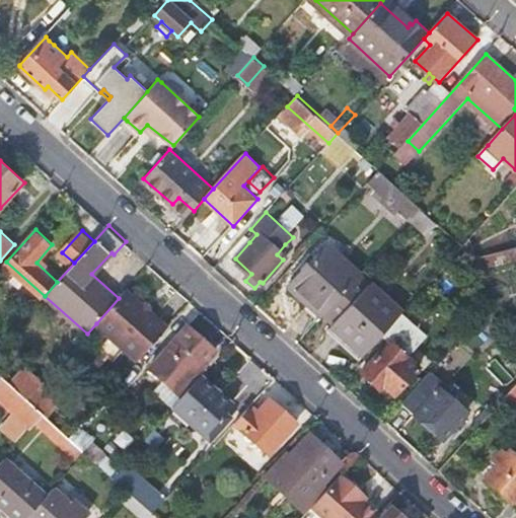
[(424,240),(415,250),(431,265),(439,254),(424,240)]
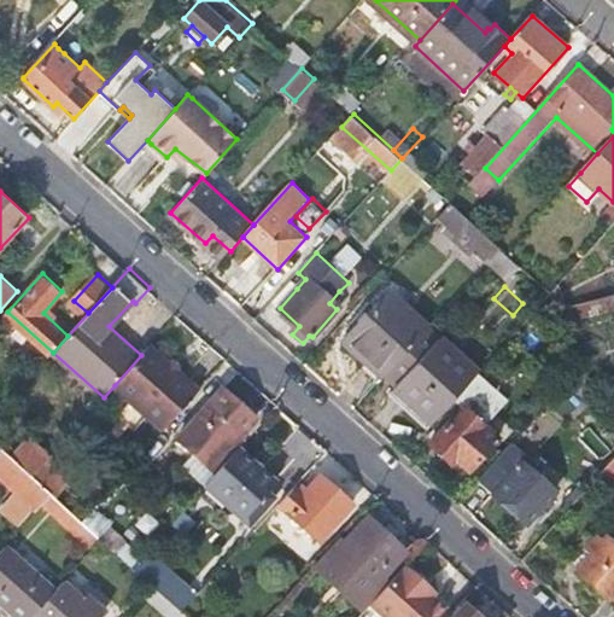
[(390,290),(345,341),(385,377),(386,376),(428,329),(431,326),(390,290)]
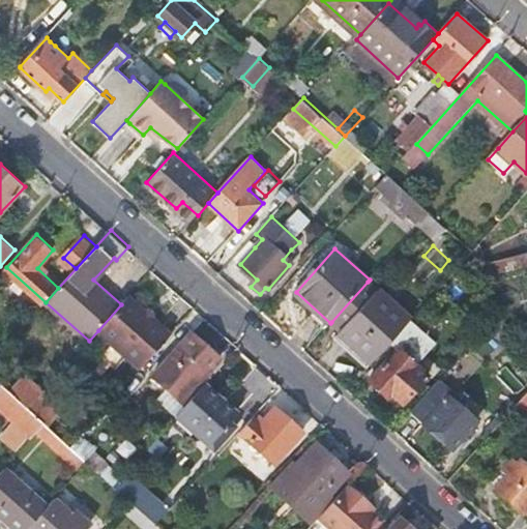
[(526,252),(504,258),(508,269),(526,265),(526,252)]
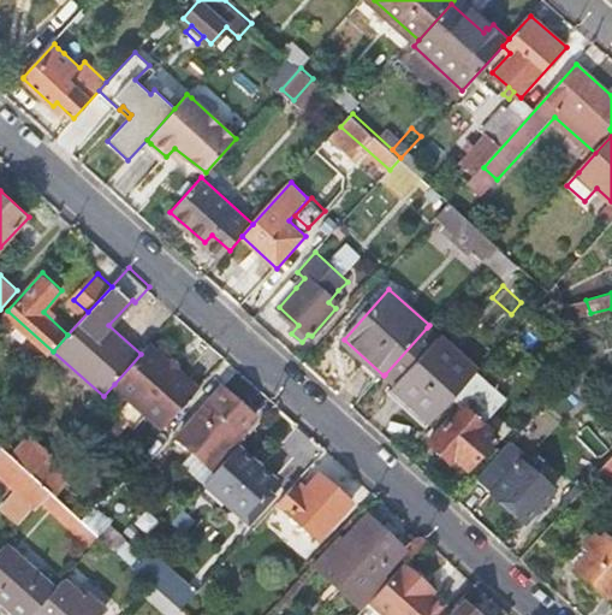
[(385,374),(397,385),(394,388),(432,420),(453,396),(471,377),(434,344),(439,339),(427,327),(385,374)]
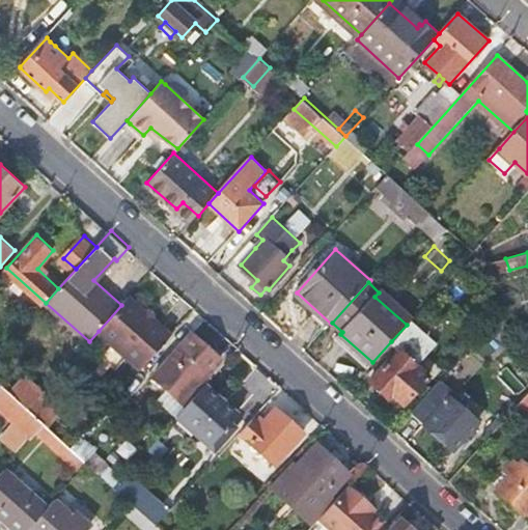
[(172,334),(130,296),(121,305),(99,331),(141,369),(172,334)]
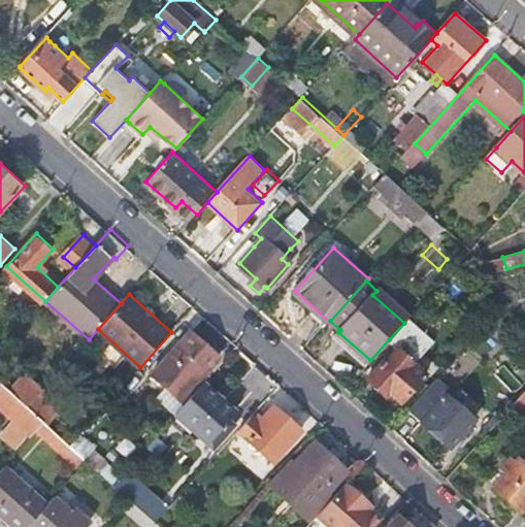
[(428,374),(415,363),(434,340),(409,318),(404,323),(389,339),(398,348),(369,379),(389,396),(392,392),(403,402),(428,374)]
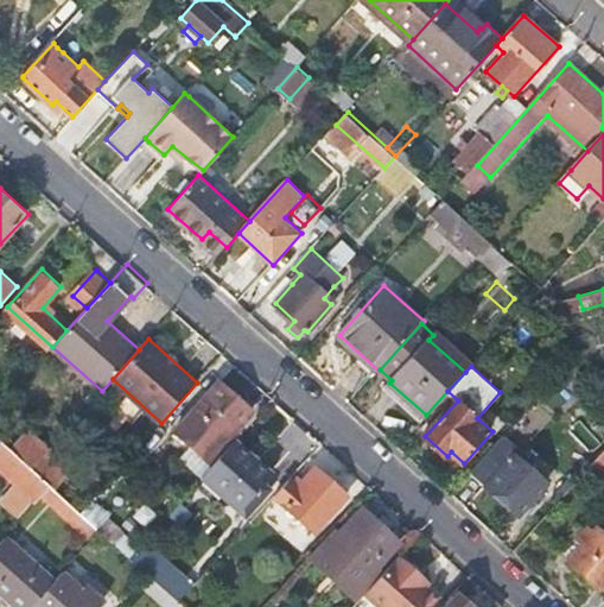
[(255,410),(223,380),(207,399),(215,408),(209,412),(201,404),(178,428),(211,457),(255,410)]
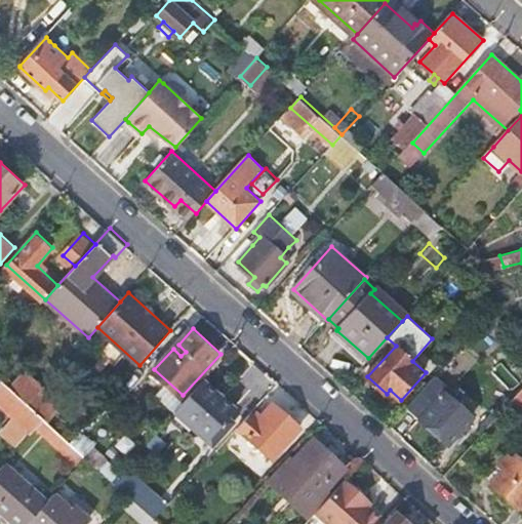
[(27,370),(9,389),(27,404),(38,392),(43,386),(27,370)]
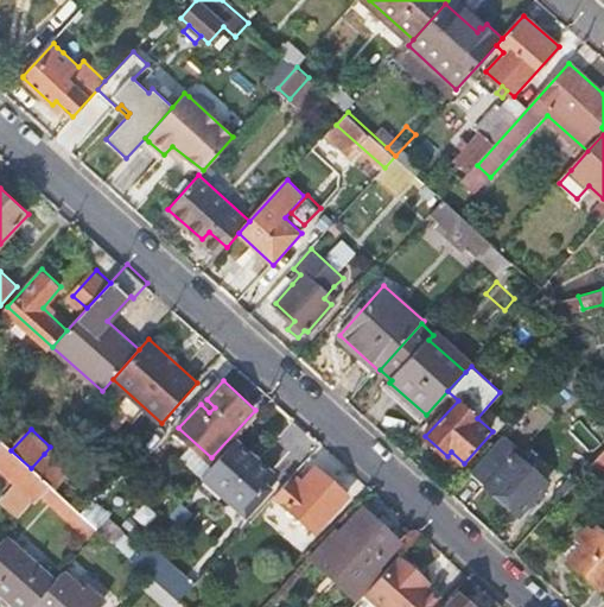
[(471,472),(519,514),(548,484),(519,455),(521,451),(504,436),(471,472)]
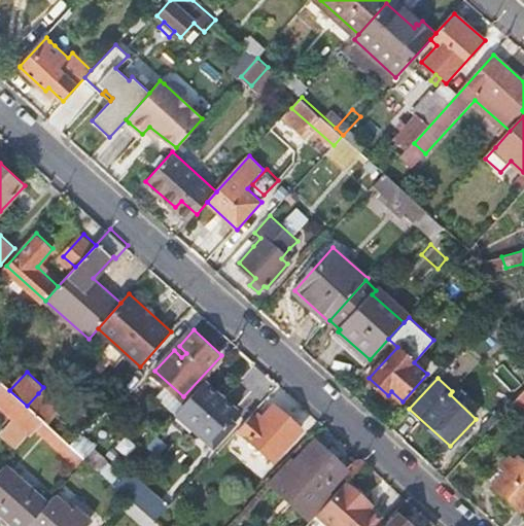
[(206,379),(176,413),(213,447),(234,423),(230,418),(238,409),(206,379)]
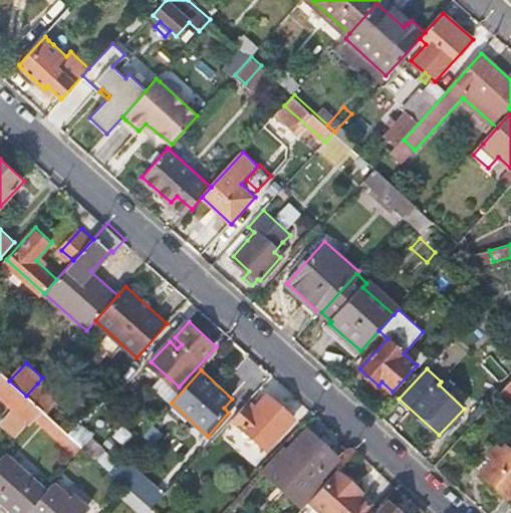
[(0,396),(31,424),(36,419),(43,410),(26,396),(9,380),(1,372),(0,373),(0,396)]
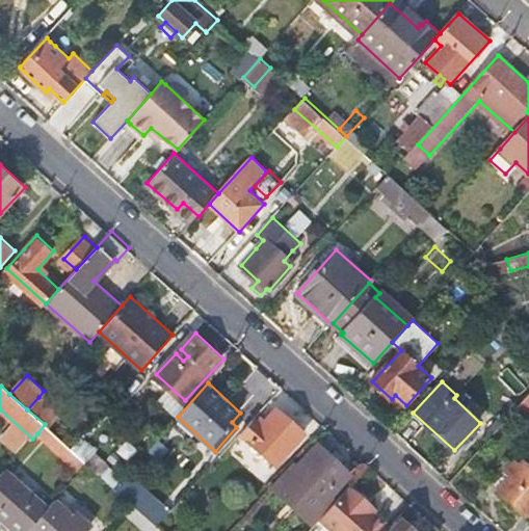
[(27,409),(45,424),(48,427),(65,408),(46,389),(44,391),(38,397),(27,409)]
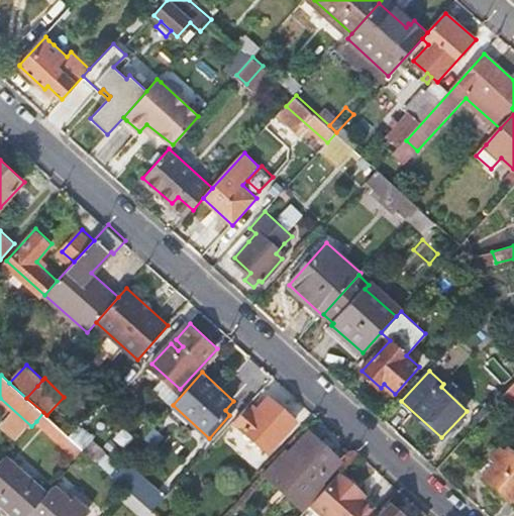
[(513,384),(504,395),(513,403),(513,384)]
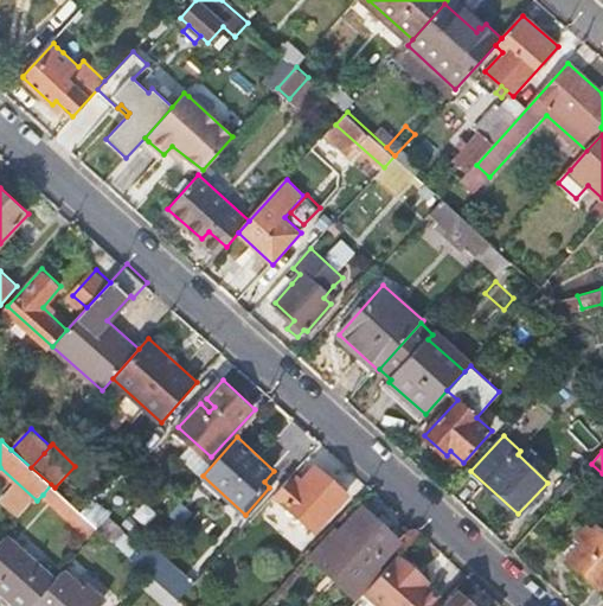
[(277,492),(318,530),(350,495),(316,466),(305,480),(300,476),(295,482),(290,478),(277,492)]
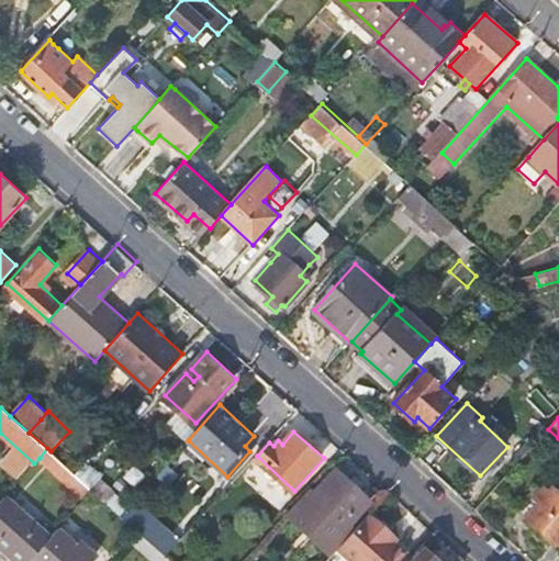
[(74,440),(86,451),(93,444),(81,433),(74,440)]
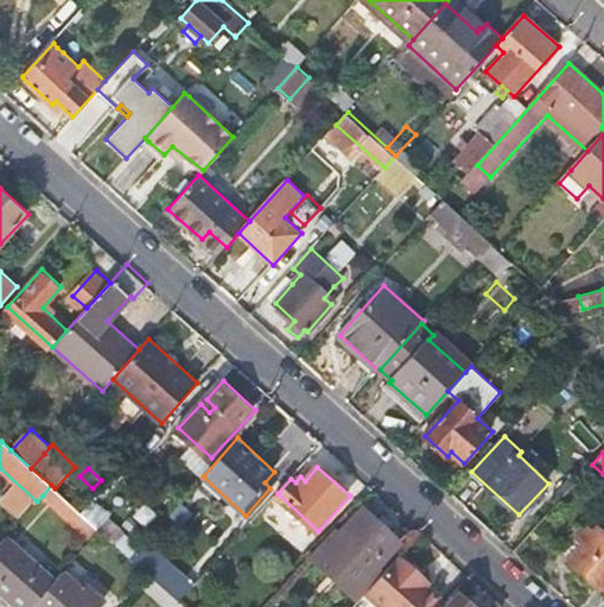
[(43,495),(90,538),(100,529),(81,512),(55,488),(51,485),(43,495)]
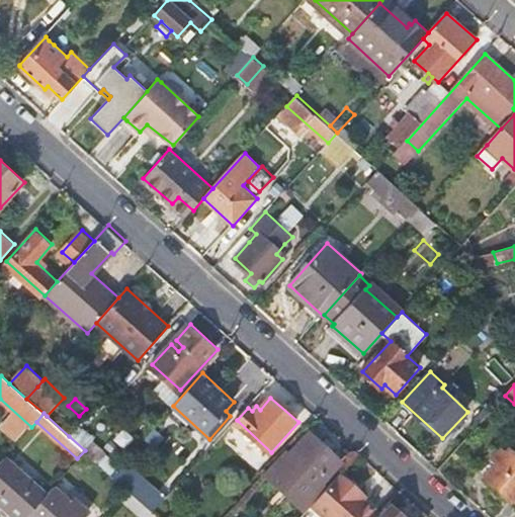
[(313,431),(274,475),(305,503),(323,485),(344,461),(313,431)]
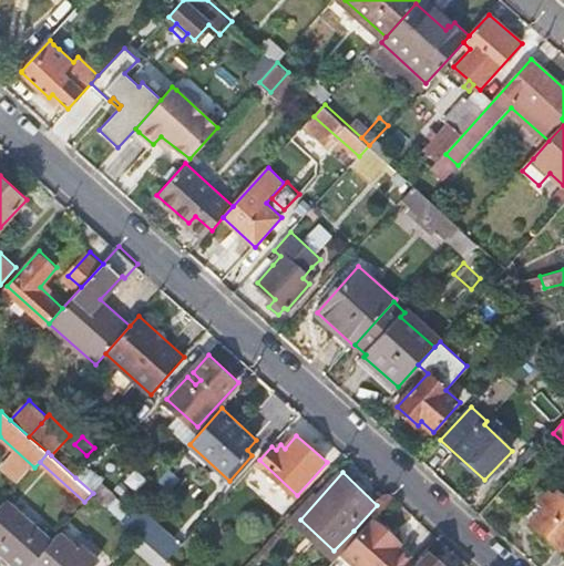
[(533,522),(562,548),(563,547),(563,497),(560,494),(556,498),(551,494),(541,505),(545,508),(533,522)]
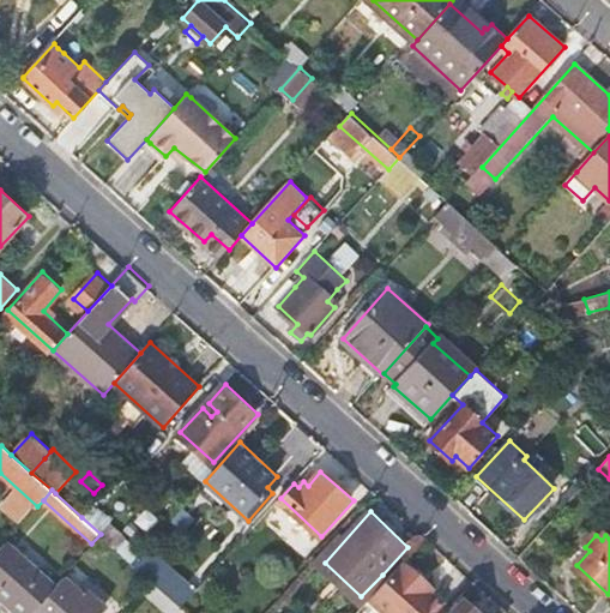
[(0,548),(0,595),(19,612),(30,612),(55,586),(6,541),(0,548)]
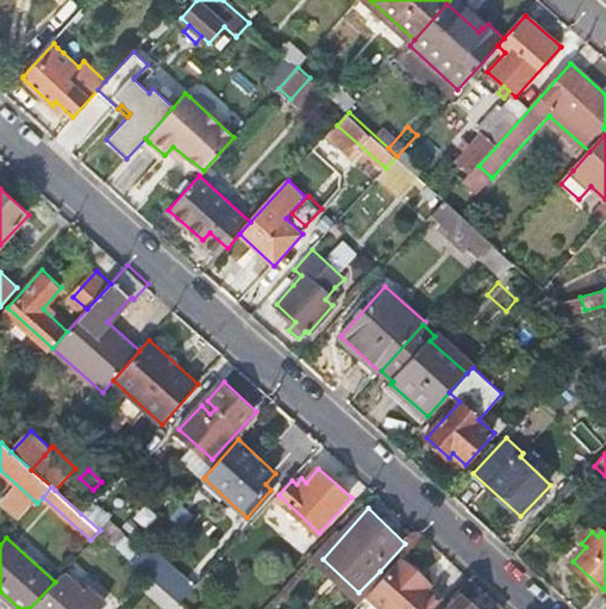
[(385,576),(367,595),(383,608),(443,608),(449,604),(419,577),(423,573),(403,555),(385,576)]
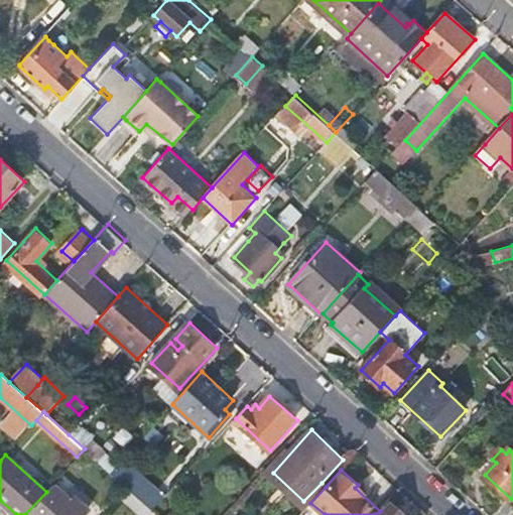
[(322,483),(303,501),(308,506),(310,503),(326,487),(322,483)]
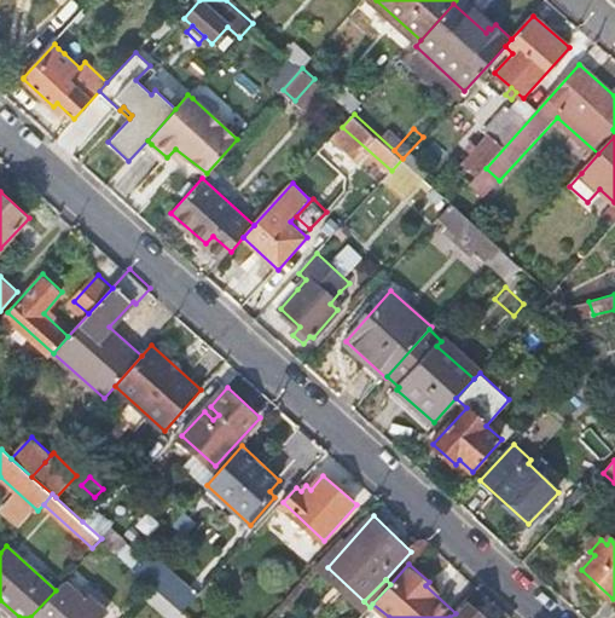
[(56,590),(30,617),(100,617),(108,611),(88,594),(83,601),(63,582),(56,590)]
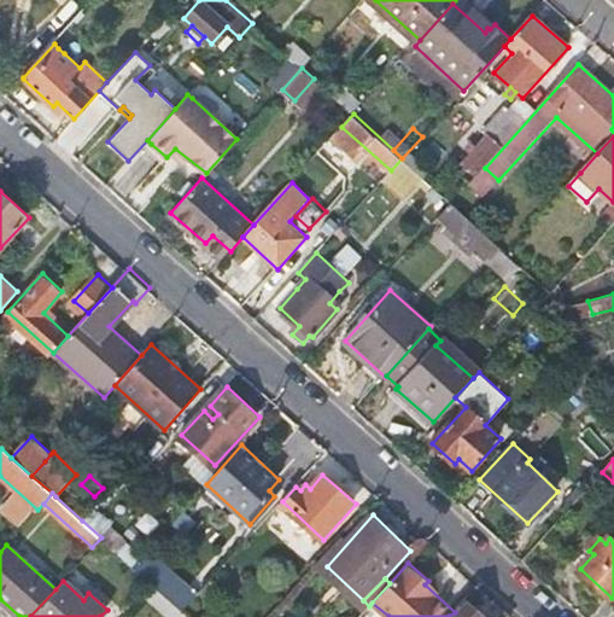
[(479,616),(463,603),(455,612),(449,616),(479,616)]
